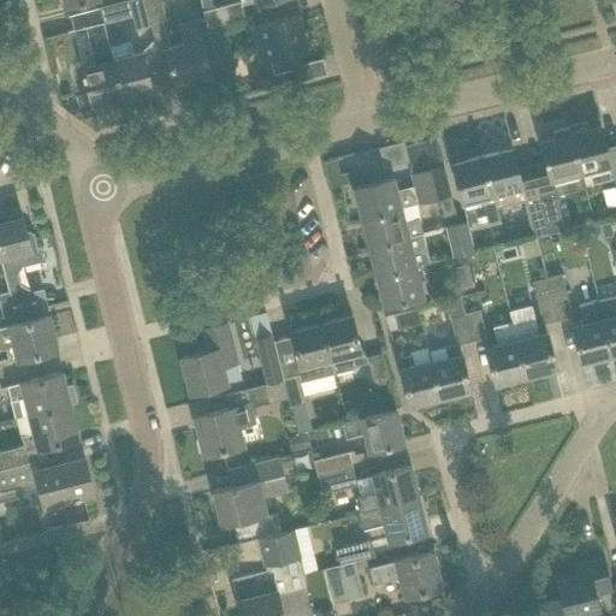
[(129,0),(136,29),(149,27),(150,25),(143,0),(129,0)]
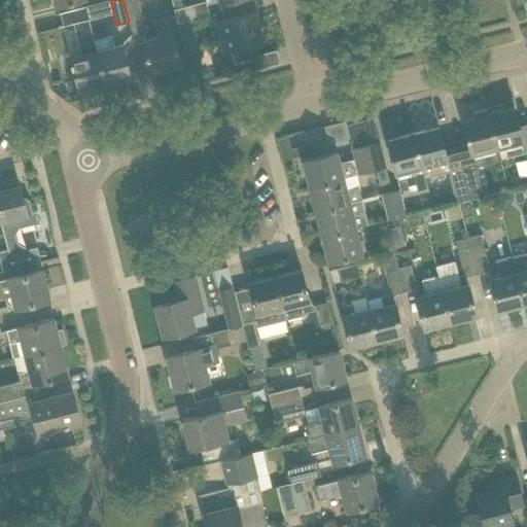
[(123,0),(129,22),(128,23),(131,35),(146,31),(138,0),(123,0)]
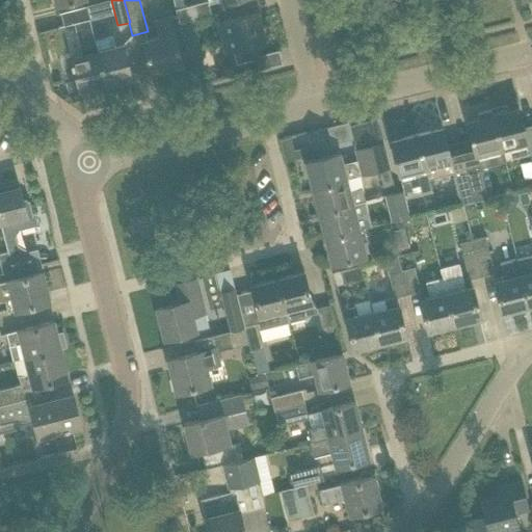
[(207,1),(176,8),(179,24),(194,21),(210,17),(208,4),(207,1)]
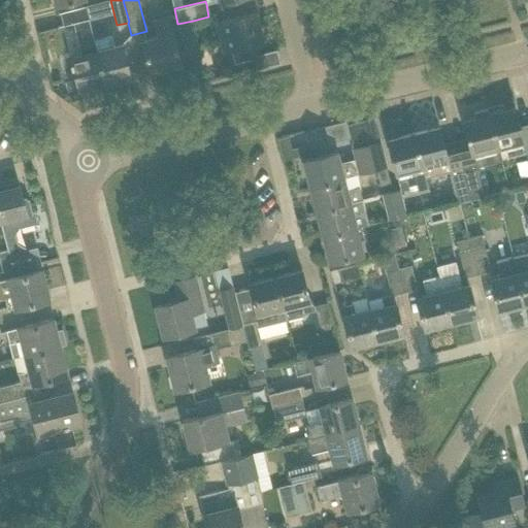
[(104,83),(94,40),(88,20),(89,20),(86,6),(60,13),(63,26),(73,24),(81,56),(71,58),(72,62),(70,62),(71,68),(73,67),(78,89),(104,83)]
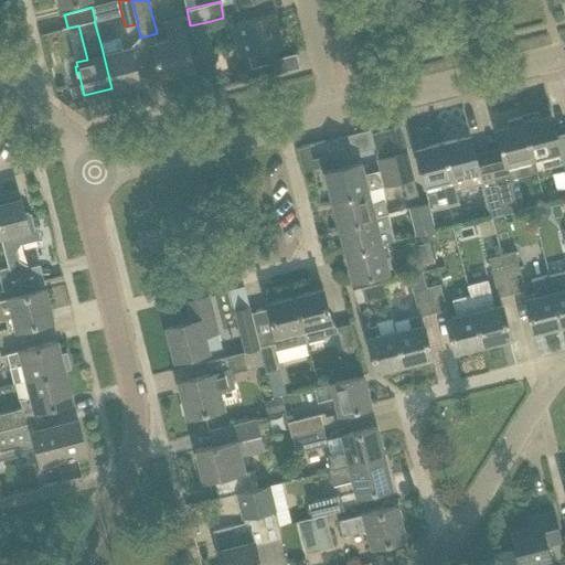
[(274,13),(231,24),(240,56),(248,54),(252,67),(272,63),(272,65),(274,64),(269,49),(283,45),(274,13)]
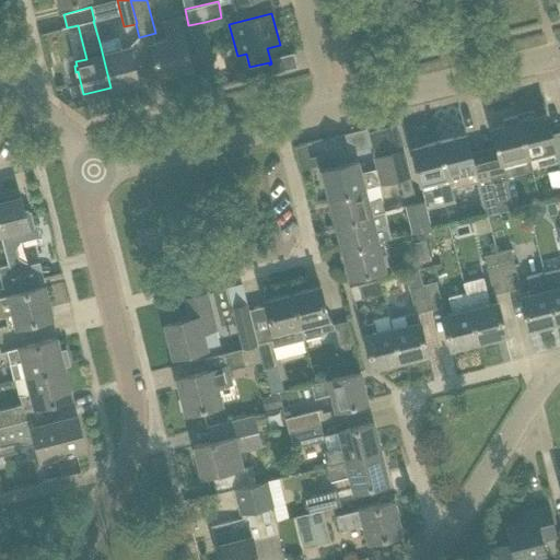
[(152,47),(160,76),(191,68),(186,46),(179,19),(164,23),(168,43),(152,47)]
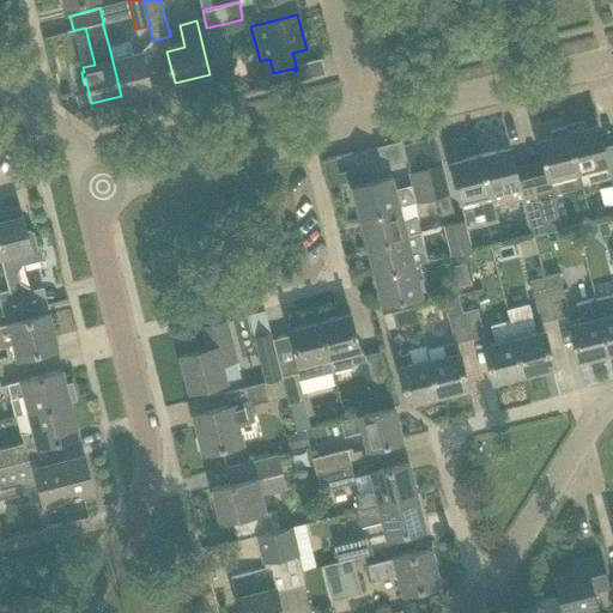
[(224,24),(206,28),(217,72),(234,68),(228,44),(224,24)]
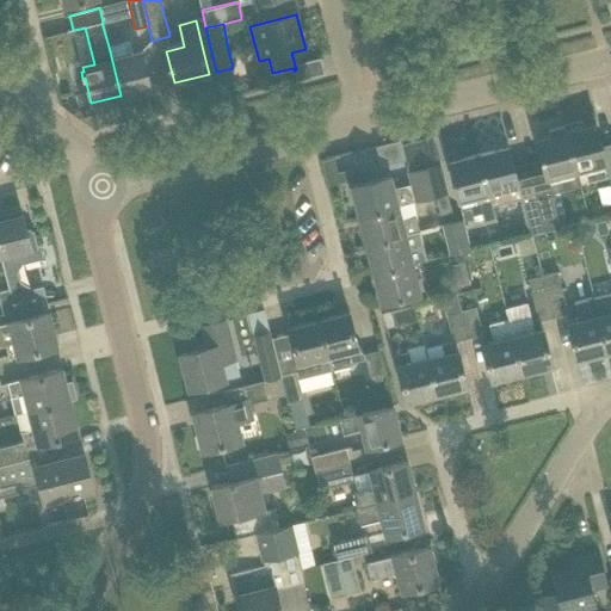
[(129,42),(109,47),(121,96),(150,88),(144,65),(141,53),(133,55),(129,42)]
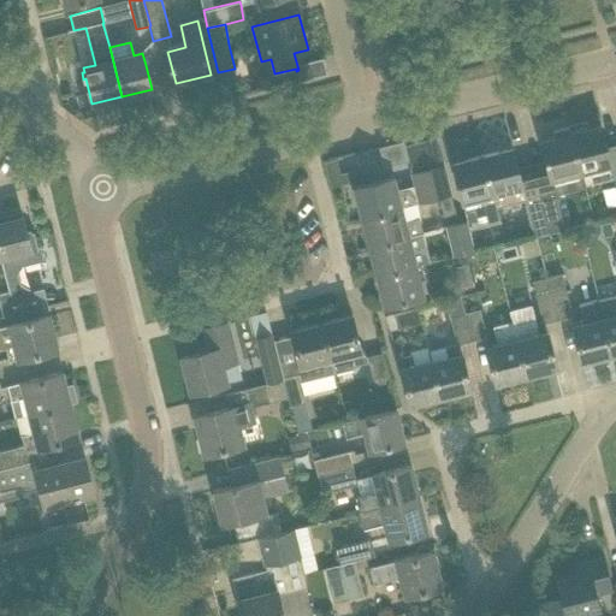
[(569,125),(580,172),(610,165),(600,125),(587,129),(585,122),(569,125)]
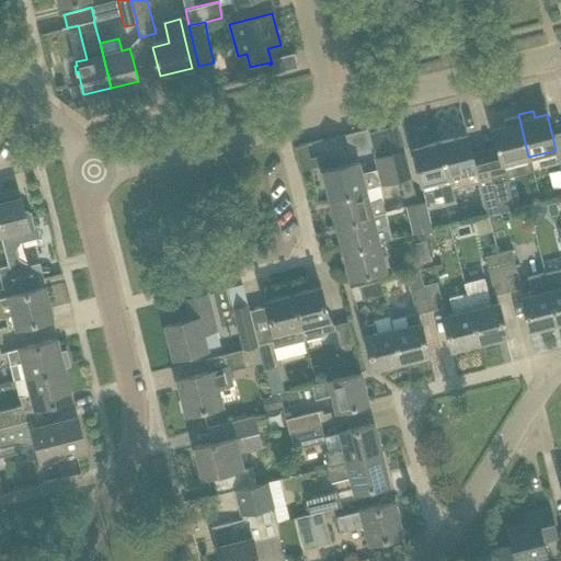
[(483,149),(490,179),(503,175),(501,164),(528,157),(518,114),(503,118),(504,125),(492,127),(496,146),(483,149)]
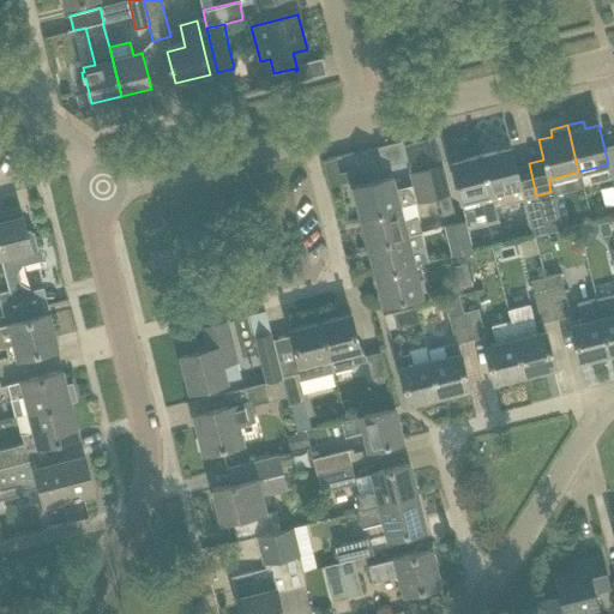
[(480,155),(493,206),(523,199),(536,196),(529,163),(515,167),(510,148),(480,155)]
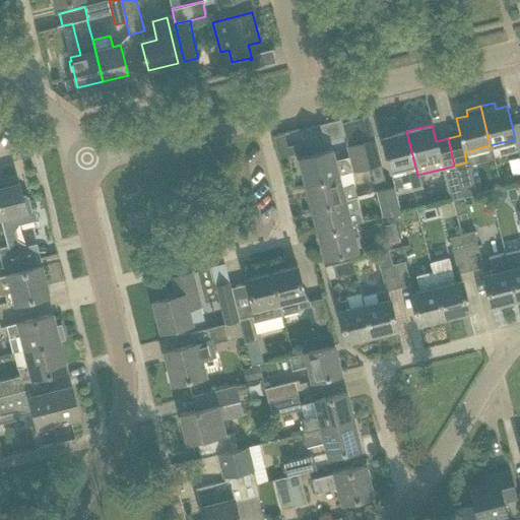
[(417,175),(406,131),(382,137),(390,172),(404,168),(407,178),(417,175)]
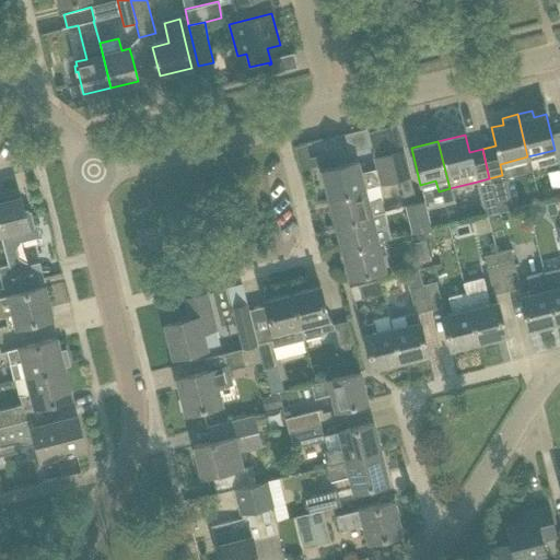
[(387,154),(395,181),(398,179),(409,177),(403,150),(387,154)]
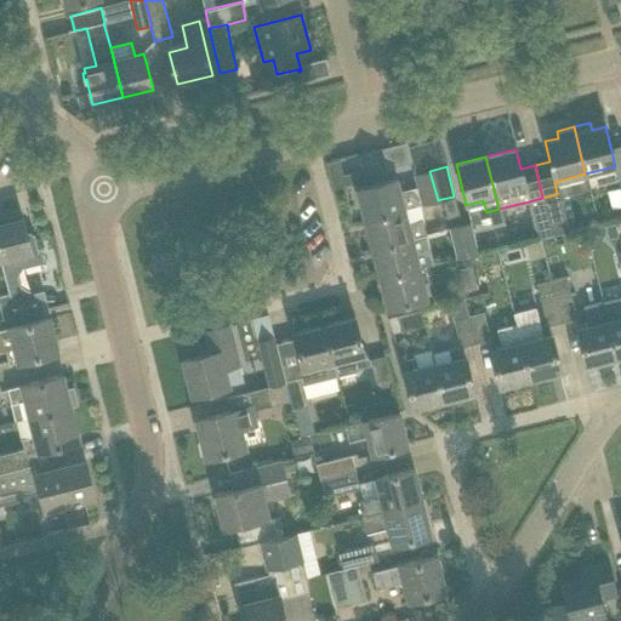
[(404,209),(438,200),(429,171),(415,175),(419,188),(400,193),(397,178),(357,189),(364,218),(404,209)]
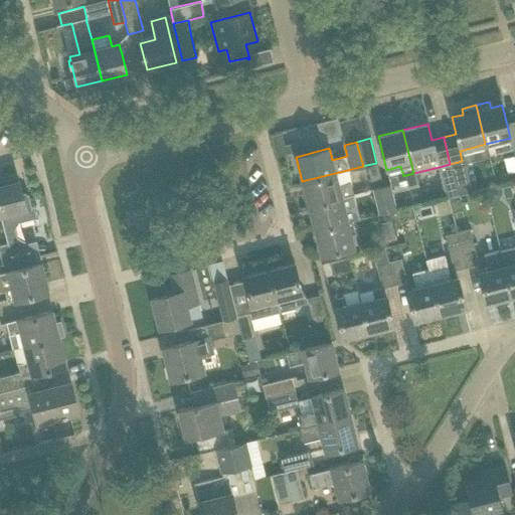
[(285,146),(275,148),(277,156),(287,153),(285,146)]
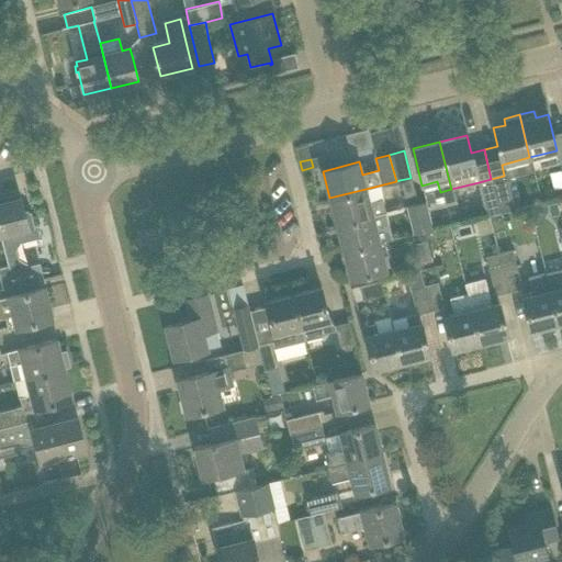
[(415,194),(411,178),(400,180),(404,197),(415,194)]
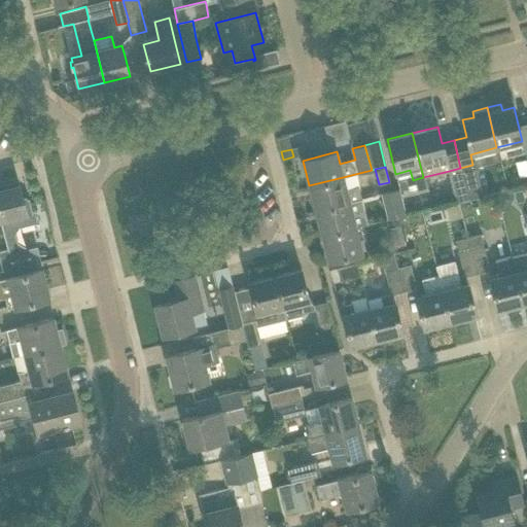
[(473,169),(461,172),(468,200),(481,197),(473,169)]
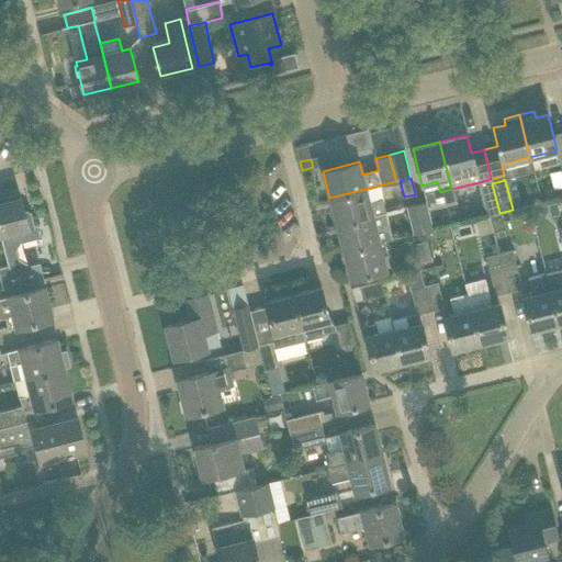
[(499,213),(492,183),(480,187),(486,216),(499,213)]
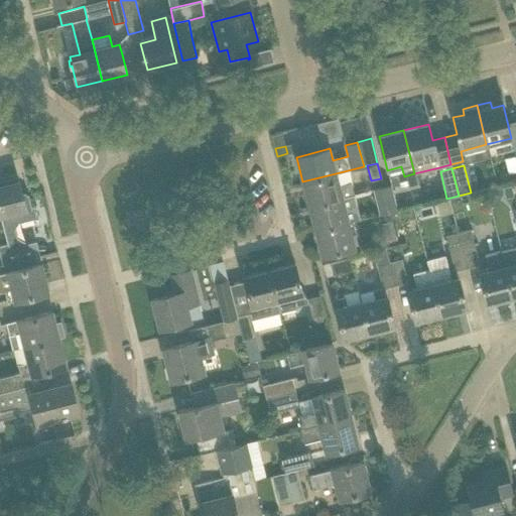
[(328,202),(342,199),(342,198),(354,195),(351,183),(339,186),(336,173),(302,181),(308,207),(328,202)]
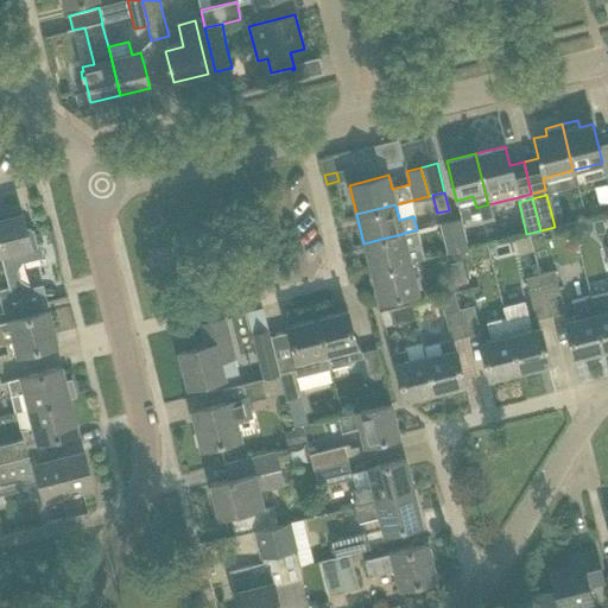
[(39,255),(33,229),(26,230),(21,214),(19,215),(18,211),(5,215),(6,217),(0,219),(0,252),(1,255),(0,255),(5,273),(8,289),(10,287),(14,310),(36,304),(31,285),(20,280),(17,266),(19,260),(39,255)]
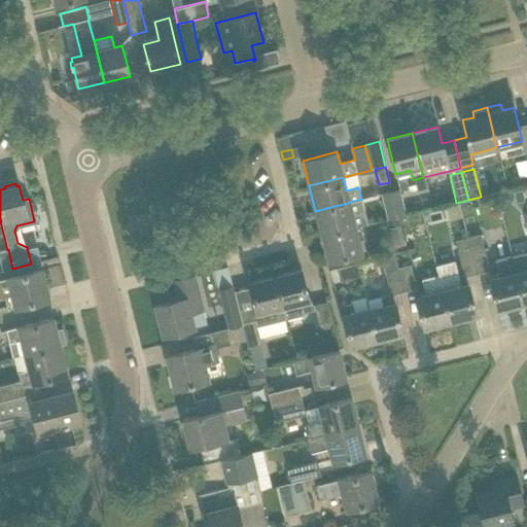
[(398,188),(380,194),(387,219),(406,215),(398,188)]
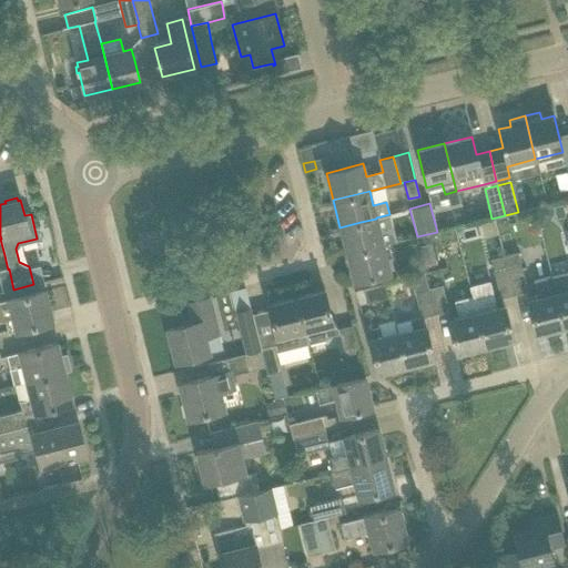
[(376,219),(361,222),(340,227),(346,254),(383,245),(376,219)]
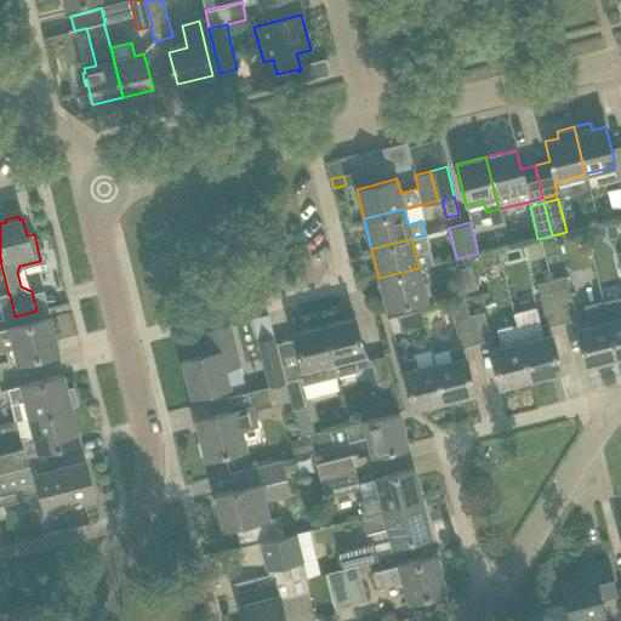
[(620,266),(620,296),(602,302),(616,358),(620,355),(620,262),(620,263),(620,266)]
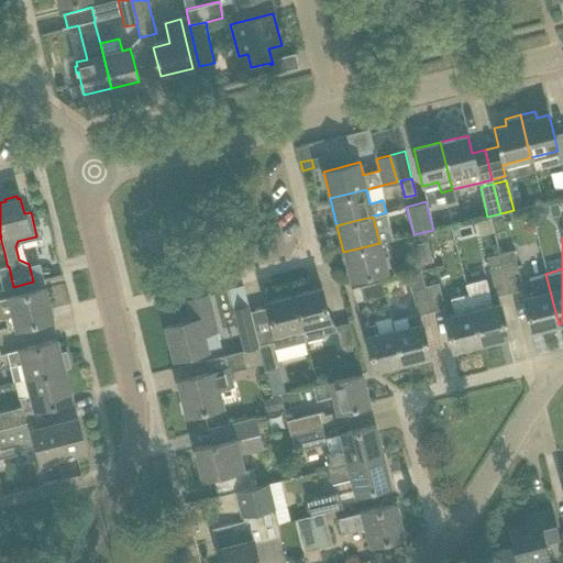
[(417,244),(421,262),(430,260),(427,242),(417,244)]
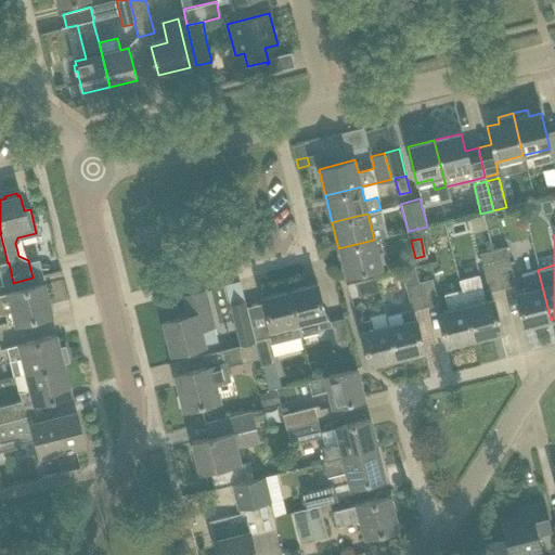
[(374,240),(338,248),(345,275),(381,267),(374,240)]
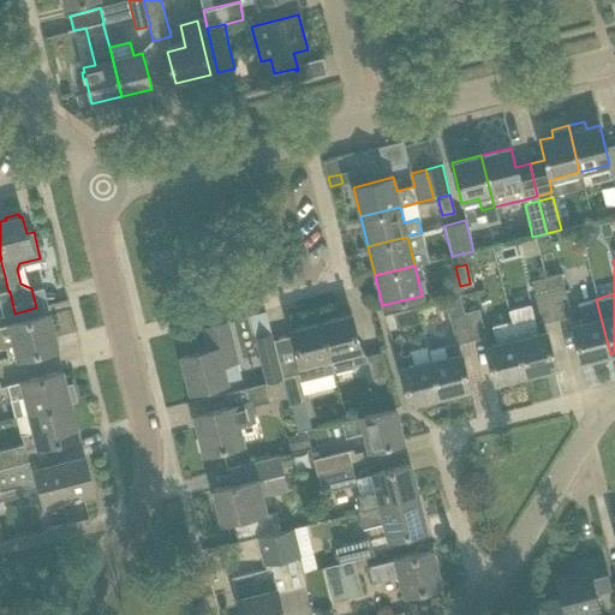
[(547,276),(556,318),(571,315),(560,274),(547,276)]
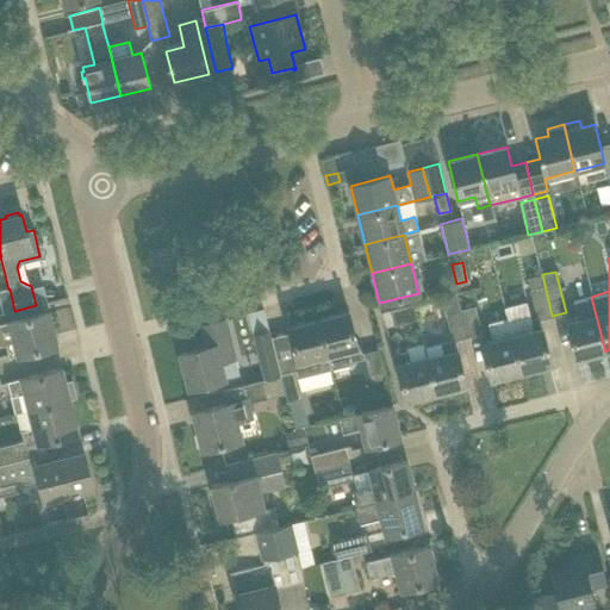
[(536,319),(552,316),(542,274),(527,279),(530,292),(536,319)]
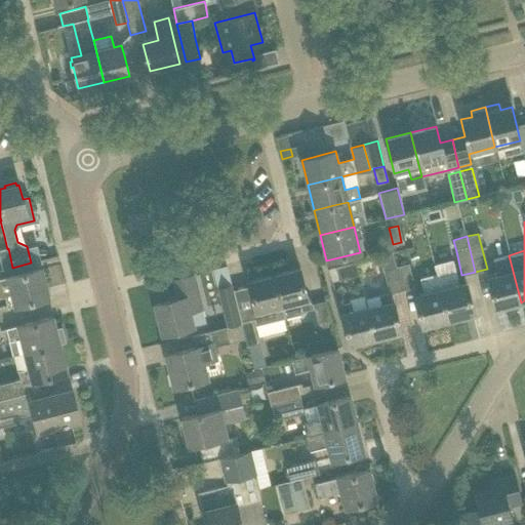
[(0,250),(0,268),(1,271),(12,268),(8,248),(7,249),(0,250)]
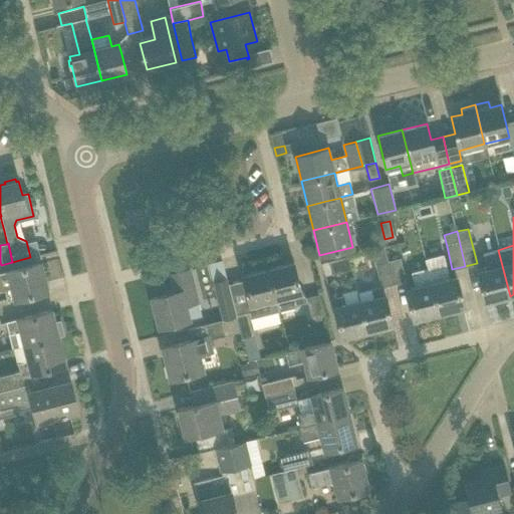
[(387,260),(383,247),(371,250),(374,263),(380,286),(393,283),(392,281),(387,260)]
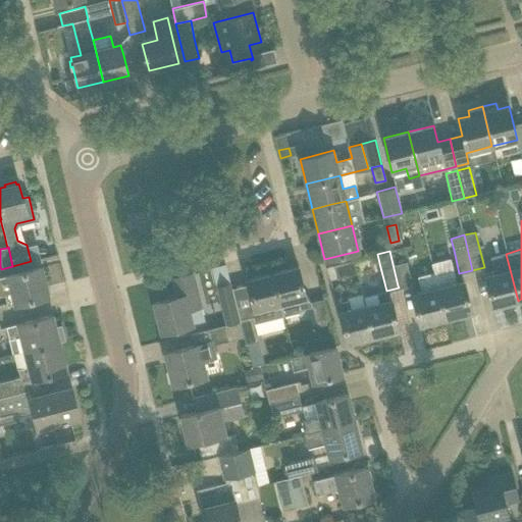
[(518,301),(506,254),(489,258),(492,271),(484,274),(492,307),(518,301)]
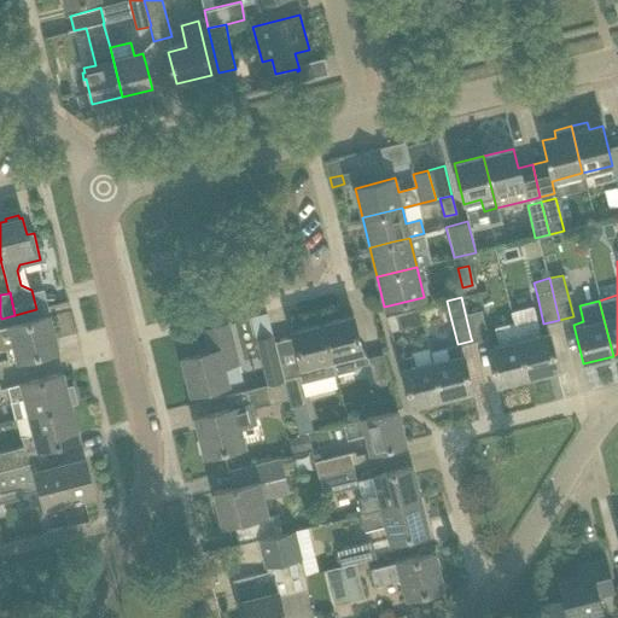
[(395,315),(398,330),(421,324),(418,308),(395,315)]
